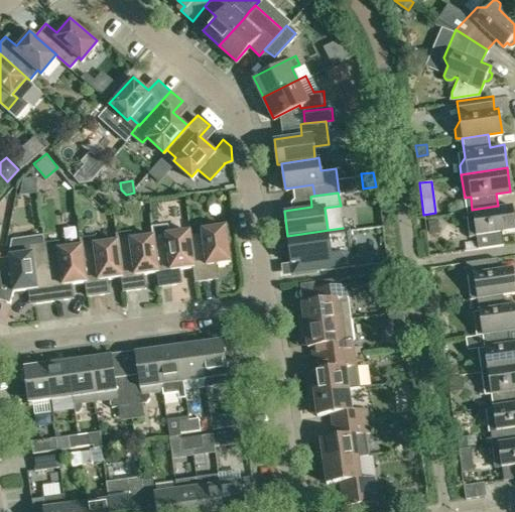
[(514,224),(512,204),(498,206),(472,210),(466,211),(468,221),(474,227),(476,233),(478,246),(503,243),(502,230),(514,227),(514,224)]
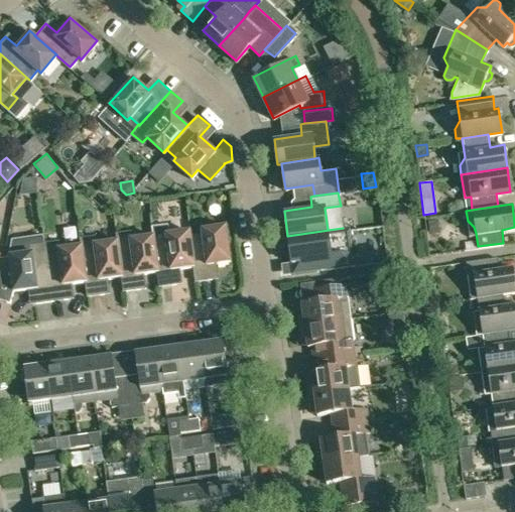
[(439,230),(437,217),(427,218),(429,232),(439,230)]
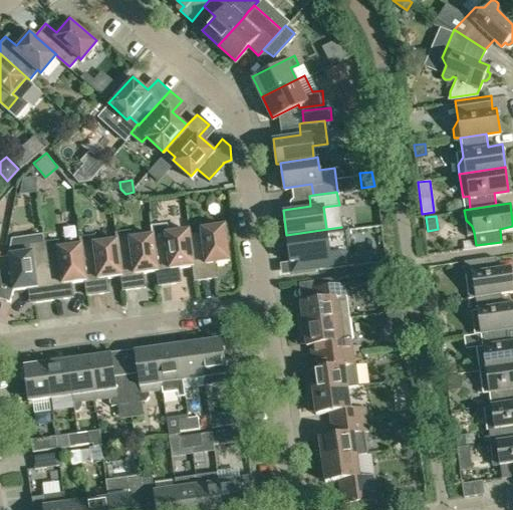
[(170,267),(193,264),(194,263),(189,232),(189,228),(168,231),(167,221),(152,223),(153,233),(158,268),(157,268),(159,282),(172,281),(170,267)]
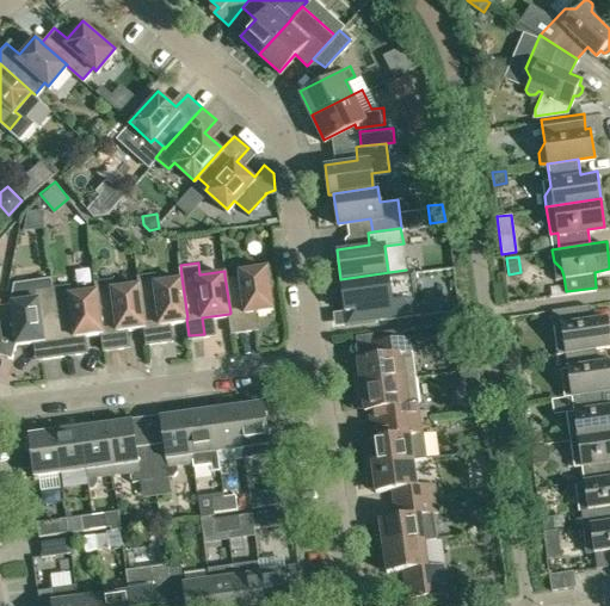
[(239,273),(225,276),(230,313),(229,314),(232,331),(247,328),(245,311),(272,308),(266,265),(239,269),(239,273)]
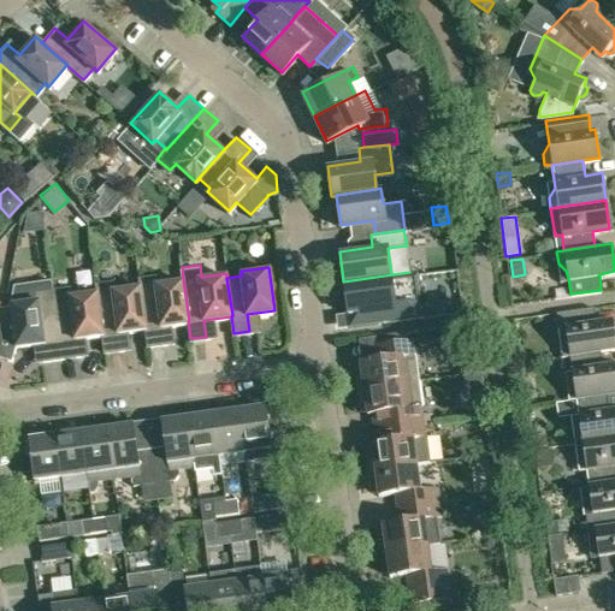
[(349,325),(420,315),(414,272),(409,272),(343,282),(349,325)]
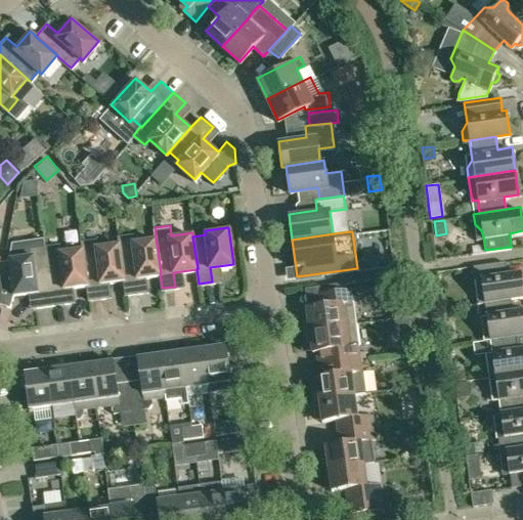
[(117,235),(118,243),(119,243),(124,278),(125,293),(138,292),(136,277),(160,273),(161,273),(156,237),(133,241),(132,233),(117,235)]
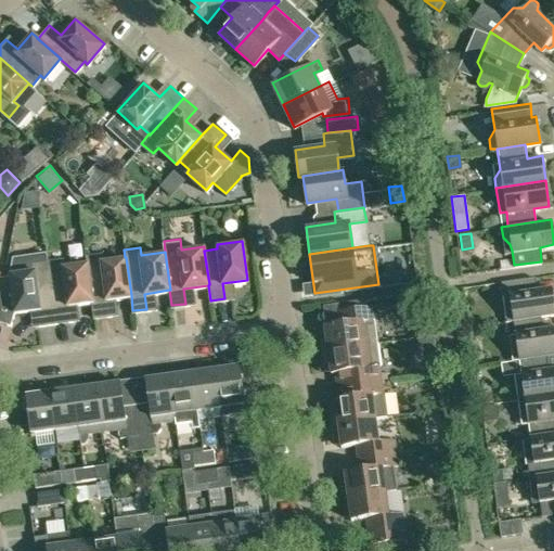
[(106,298),(131,295),(126,257),(125,257),(102,260),(101,253),(85,255),(86,263),(88,261),(92,300),(94,316),(107,314),(106,298)]
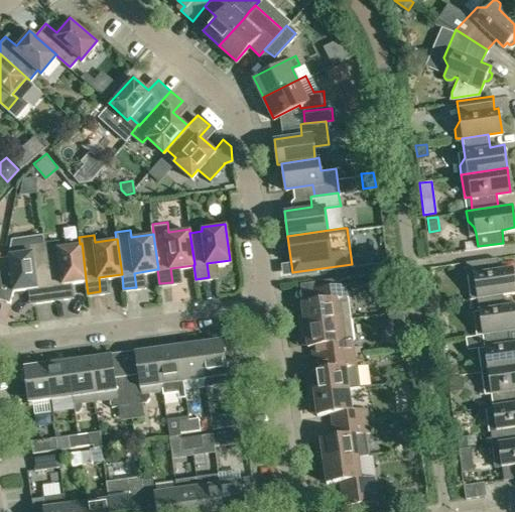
[(62,282),(74,281),(86,279),(82,243),(80,244),(58,247),(57,240),(43,242),(51,298),(65,296),(62,282)]
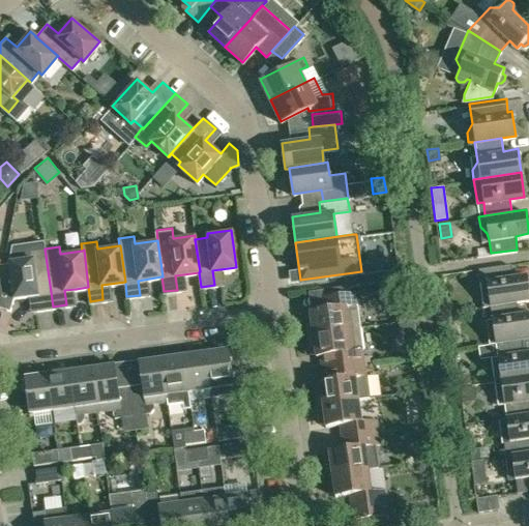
[(13,297),(35,294),(36,309),(53,307),(45,249),(30,251),(31,257),(8,260),(11,283),(0,279),(0,305),(9,309),(13,297)]
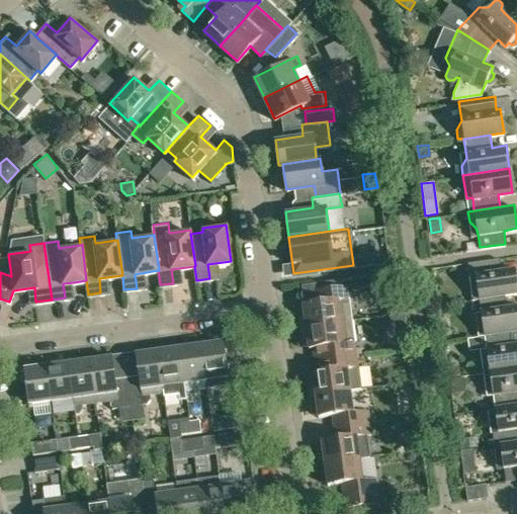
[(479,297),(504,293),(516,291),(516,281),(515,267),(501,269),(499,256),(481,259),(467,261),(472,298),(479,297)]
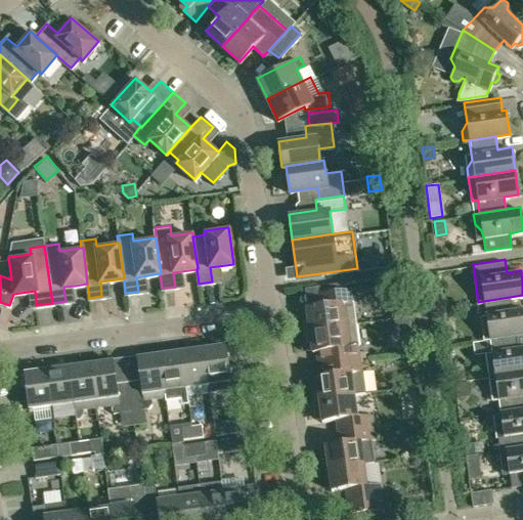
[(395,285),(403,284),(402,274),(393,275),(395,285)]
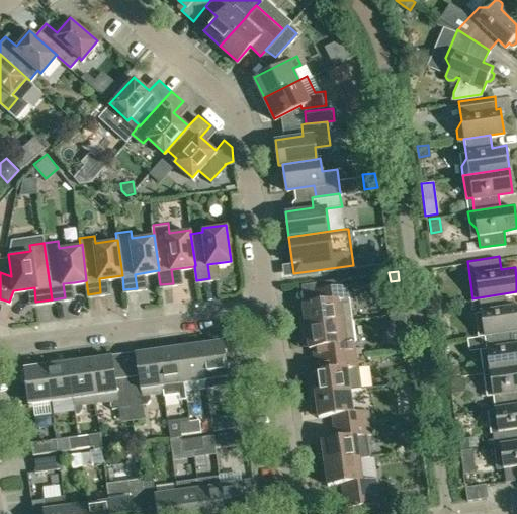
[(297,307),(300,325),(351,318),(348,296),(346,284),(321,287),(323,300),(303,303),(303,306),(297,307)]
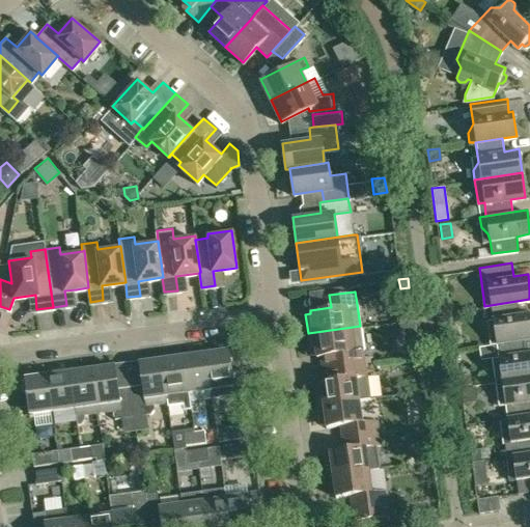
[(529,311),(519,313),(517,301),(491,305),(494,325),(489,333),(490,343),(496,342),(523,338),(529,337),(529,311)]
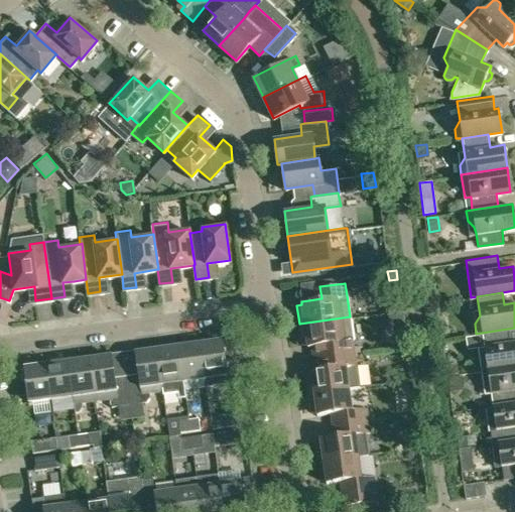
[(354,351),(350,316),(299,324),(302,343),(306,342),(307,346),(311,345),(312,357),(354,351)]
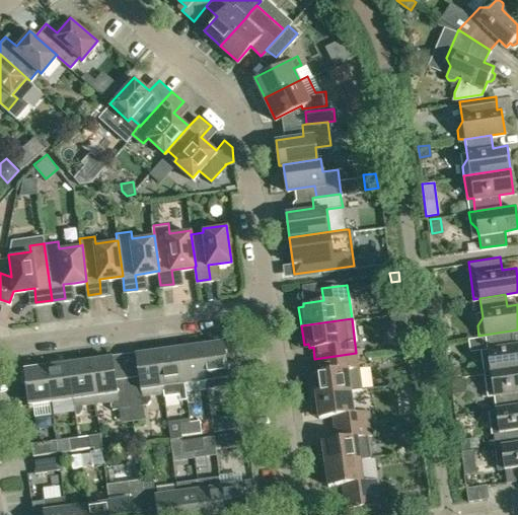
[(517,366),(517,342),(512,344),(511,330),(485,335),(487,347),(481,348),(484,371),(517,366)]
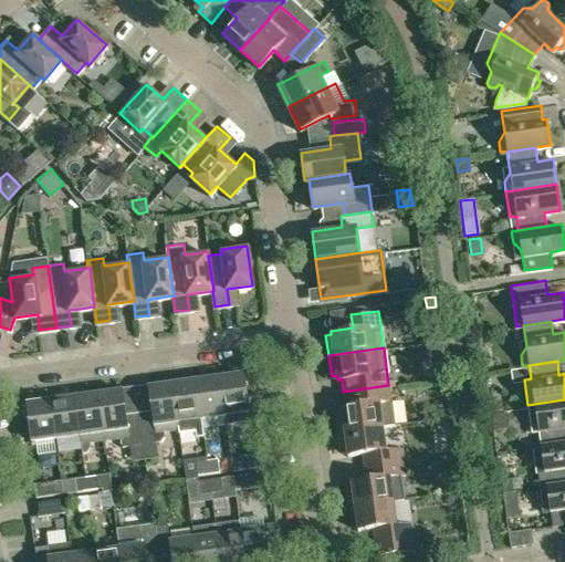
[(219,374),(225,413),(226,422),(261,417),(258,391),(247,392),(243,371),(219,374)]
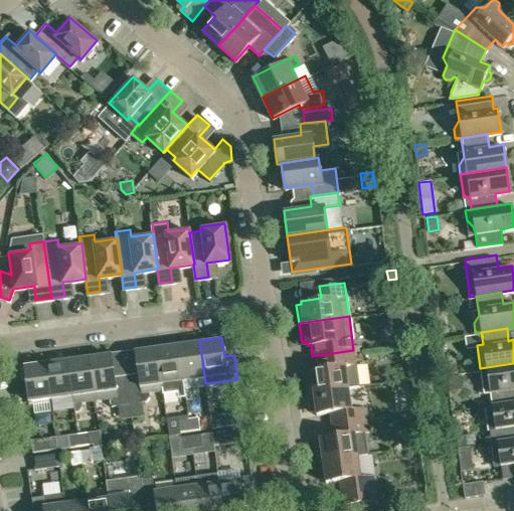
[(178,343),(183,378),(204,375),(199,340),(178,343)]
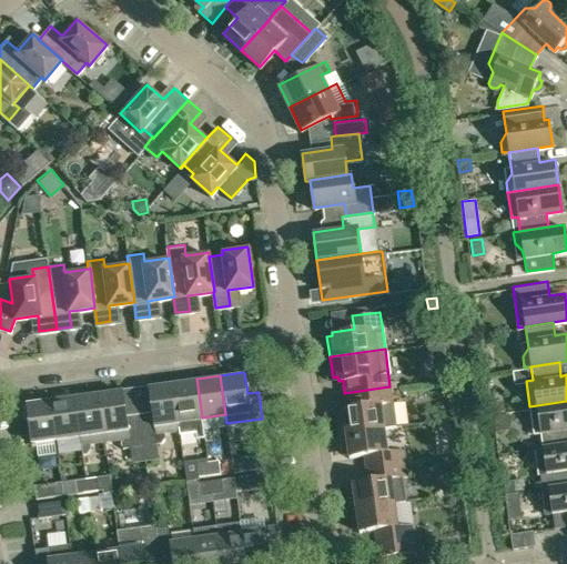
[(196,379),(172,382),(178,421),(179,427),(180,432),(195,430),(196,436),(204,435),(202,418),(196,379)]
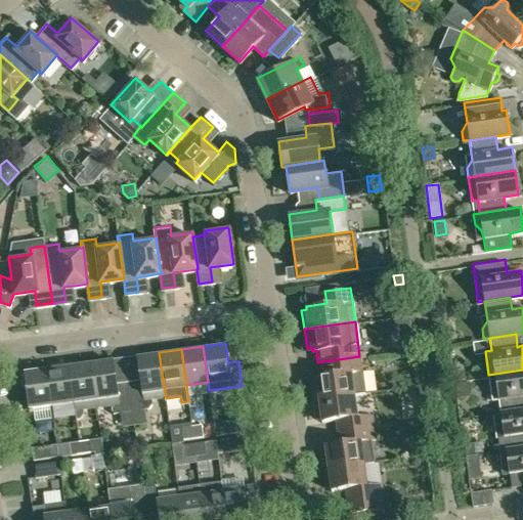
[(140,378),(128,380),(132,410),(144,408),(144,406),(151,405),(150,396),(165,394),(164,388),(159,352),(136,355),(140,378)]
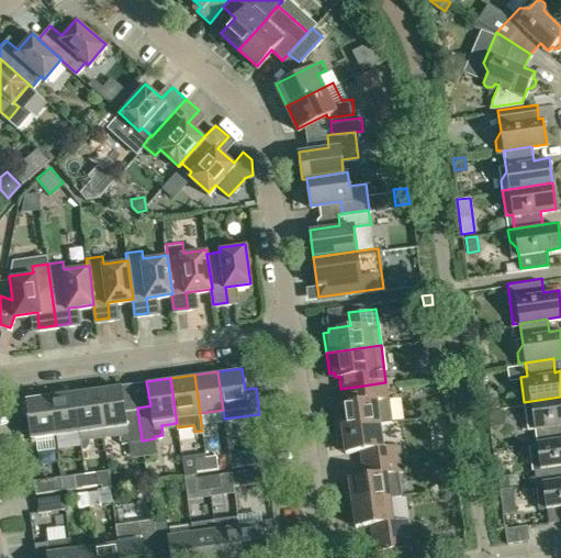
[(336,426),(380,421),(391,420),(385,382),(340,389),(343,402),(338,402),(338,406),(334,406),(336,426)]
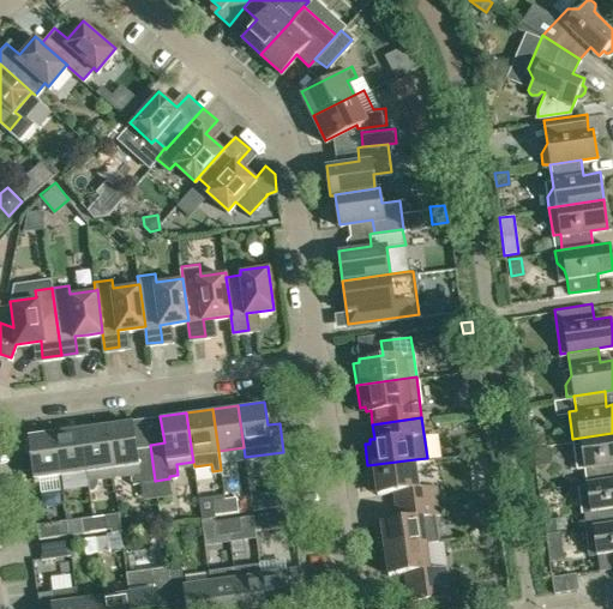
[(131,421),(106,424),(112,465),(113,472),(130,471),(131,482),(140,481),(140,482),(155,481),(150,445),(136,447),(132,421),(131,421)]
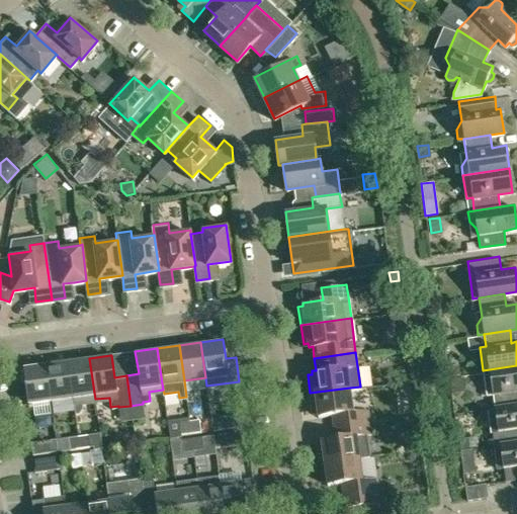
[(95,399),(94,393),(89,358),(68,360),(72,396),(75,412),(80,412),(82,407),(82,401),(95,399)]
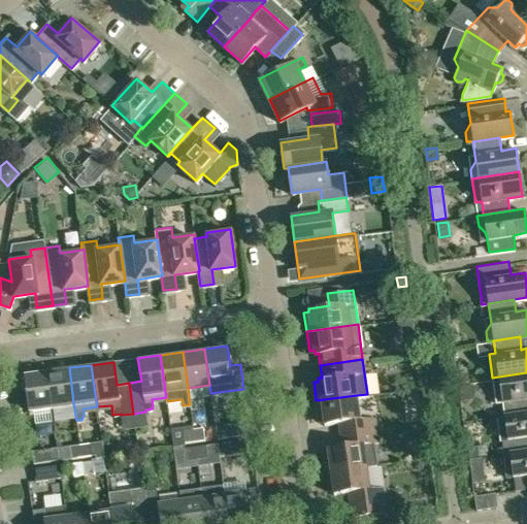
[(69,367),(46,370),(52,406),(73,403),(69,367)]
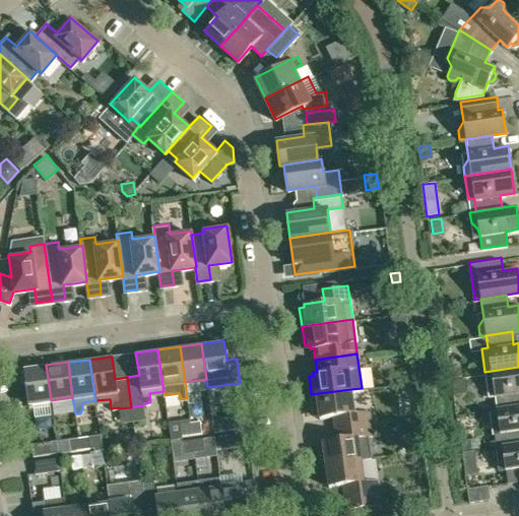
[(458,363),(448,364),(449,375),(460,374),(458,363)]
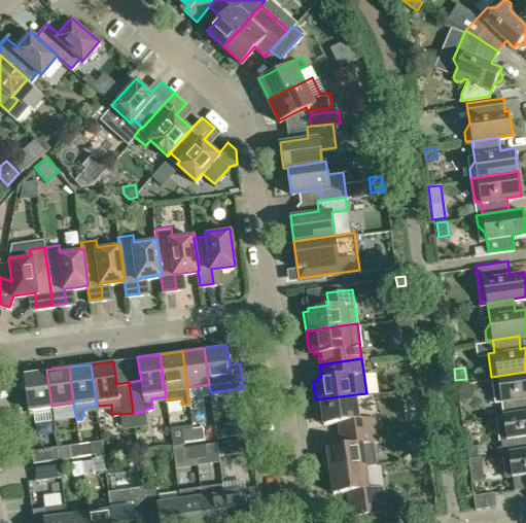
[(51,406),(46,370),(24,373),(29,409),(51,406)]
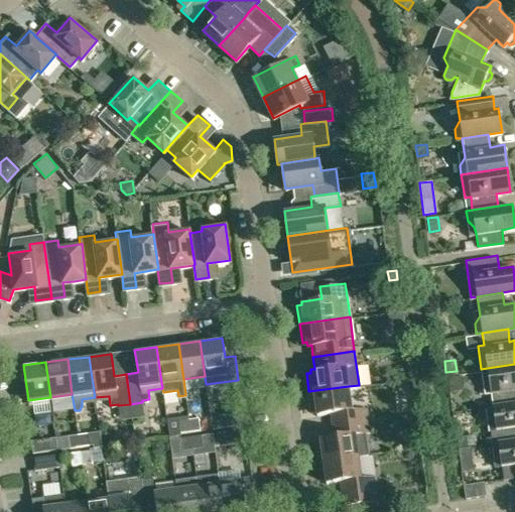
[(492,404),(514,400),(514,364),(481,369),(482,379),(490,385),(491,392),(492,404)]
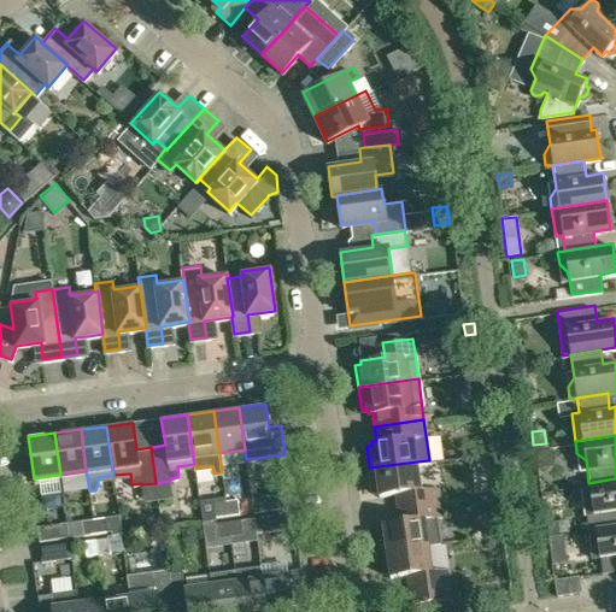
[(403,490),(405,505),(440,500),(438,486),(421,488),(417,462),(369,468),(373,490),(377,489),(379,494),(403,490)]
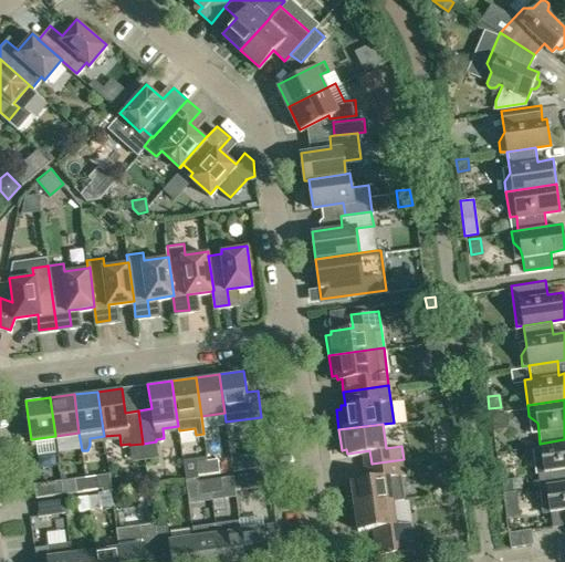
[(539,485),(546,484),(564,480),(564,439),(540,444),(533,445),(535,456),(543,462),(544,470),(537,471),(539,485)]
